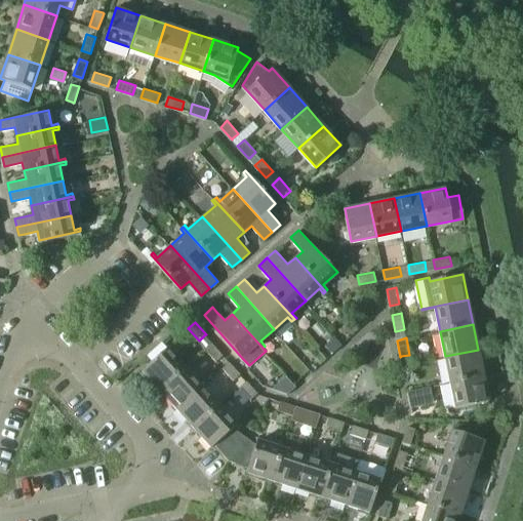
[(216,360),(224,354),(212,342),(205,348),(216,360)]
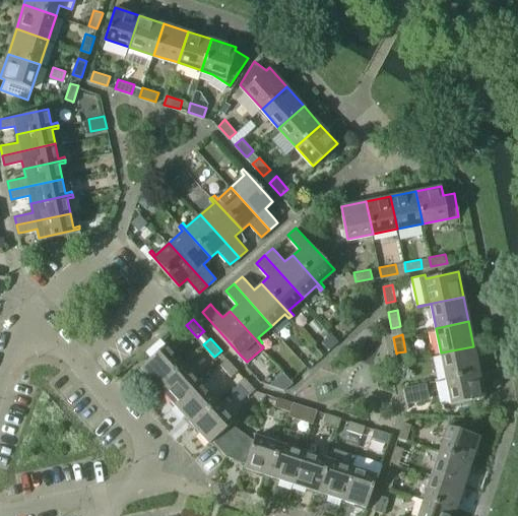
[(158,385),(183,363),(166,343),(140,366),(158,385)]
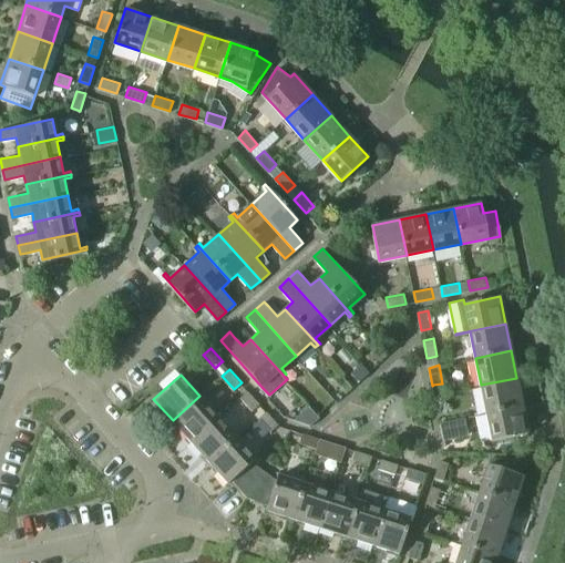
[(486,412),(522,405),(516,378),(481,385),(486,412)]
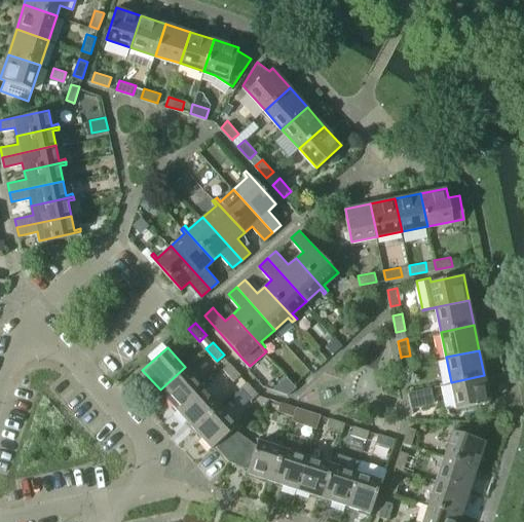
[(234,380),(240,374),(241,374),(230,362),(223,368),(234,380)]
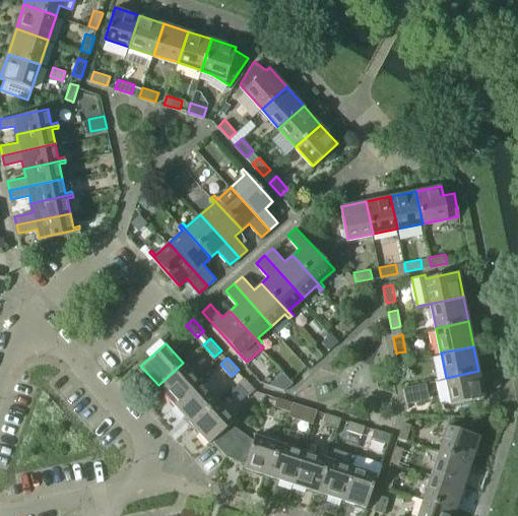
[(401,378),(402,378),(410,376),(407,360),(398,362),(401,378)]
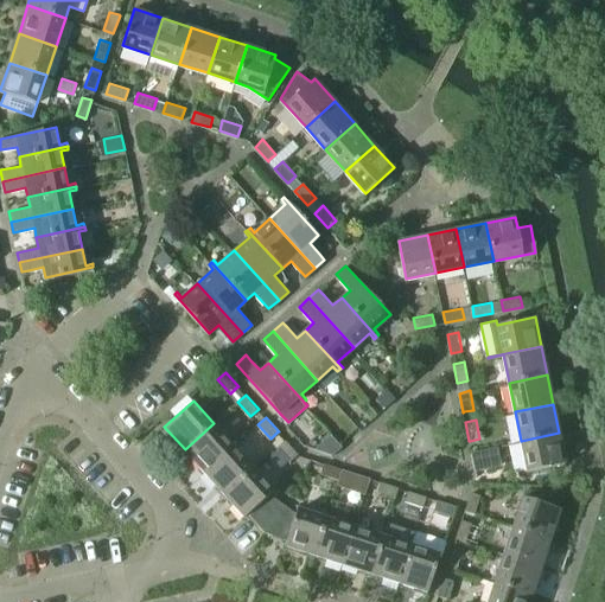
[(205,472),(234,446),(214,423),(185,449),(205,472)]
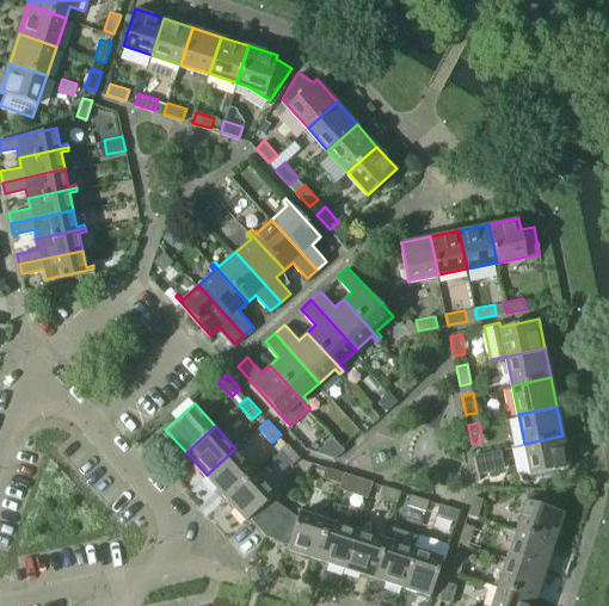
[(563,436),(524,444),(530,472),(568,465),(563,436)]
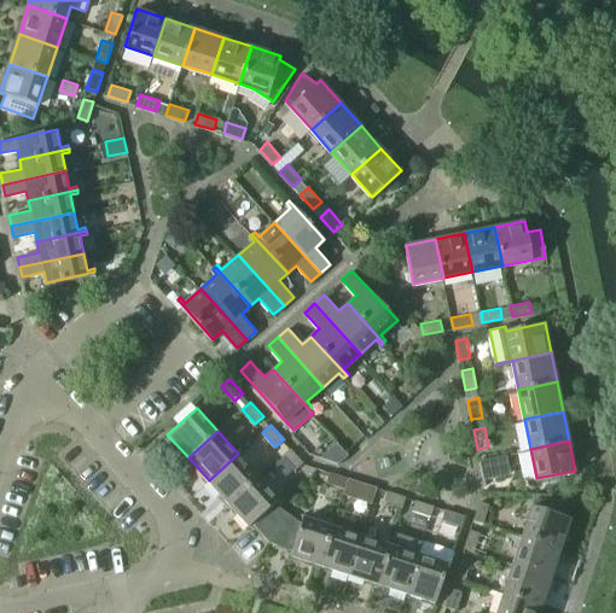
[(338,442),(321,456),(340,462),(349,454),(338,442)]
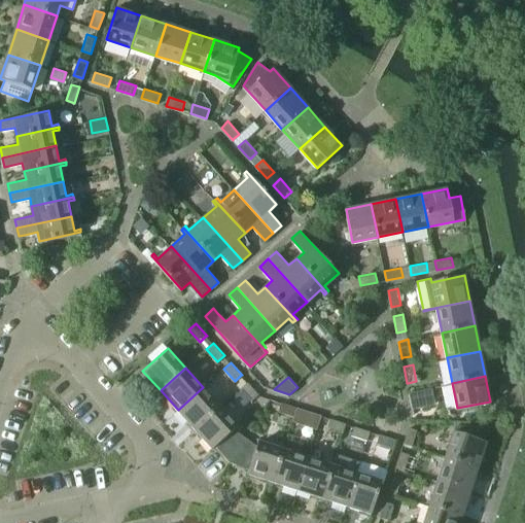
[(252,399),(258,394),(259,393),(247,381),(241,387),(252,399)]
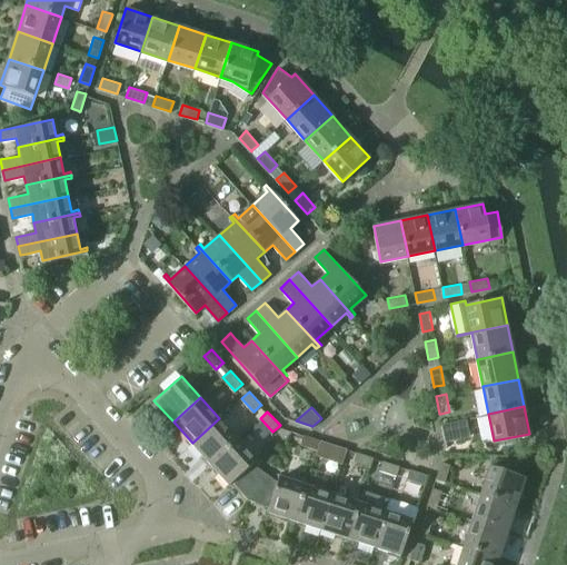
[(210,463),(238,438),(219,418),(192,443),(210,463)]
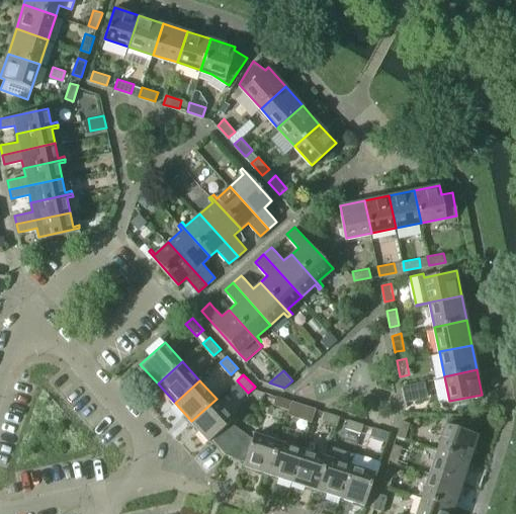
[(405,402),(406,401),(414,400),(411,382),(402,384),(405,402)]
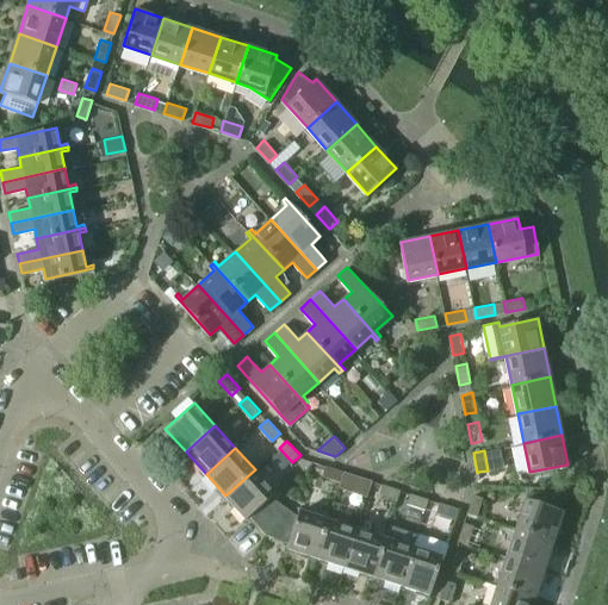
[(341,481),(343,471),(345,471),(326,465),(322,475),(341,481)]
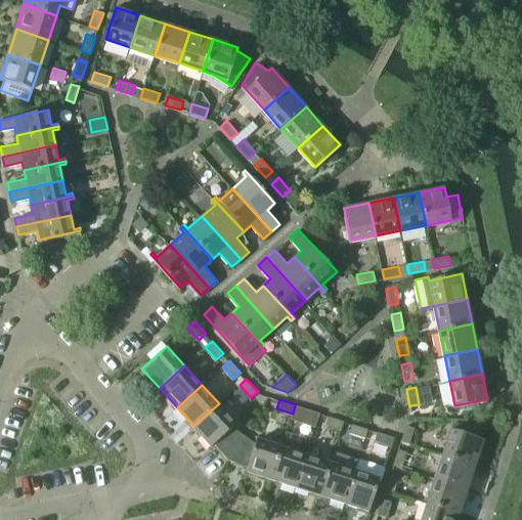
[(228,459),(244,434),(233,426),(236,423),(219,403),(193,426),(211,445),(215,442),(228,459)]
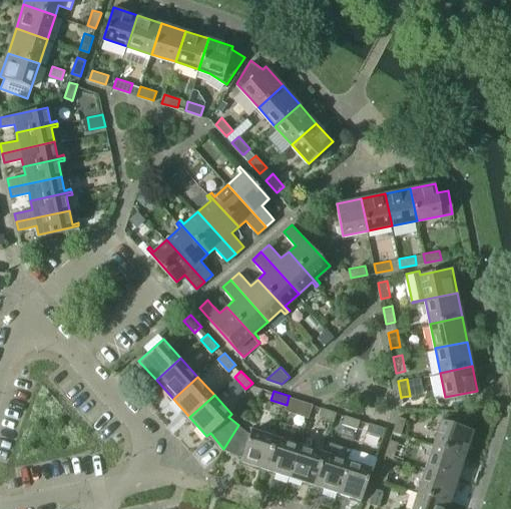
[(311,412),(313,404),(314,403),(298,398),(295,407),(311,412)]
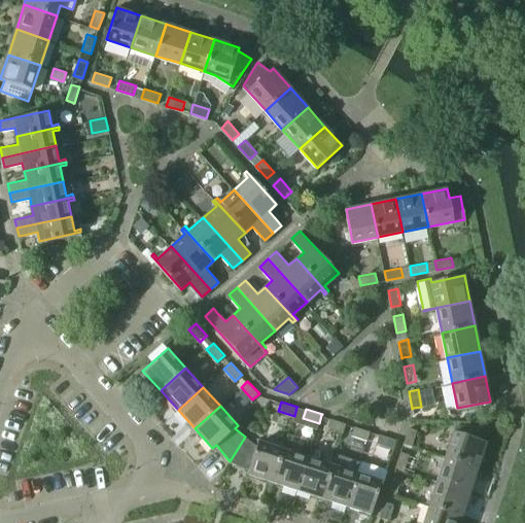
[(343,431),(346,423),(346,422),(330,417),(327,426),(343,431)]
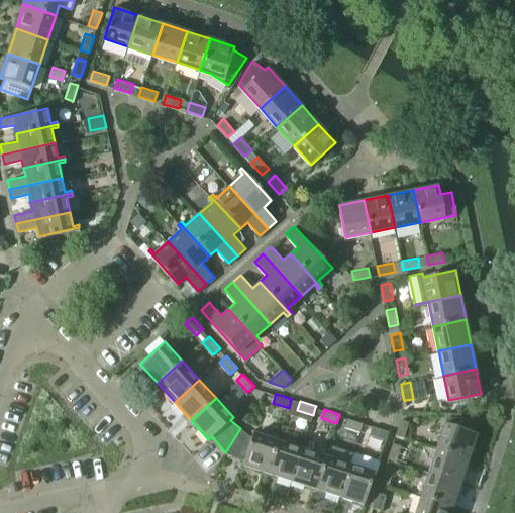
[(446,416),(444,422),(436,447),(469,457),(477,432),(473,431),(474,416),(446,416)]
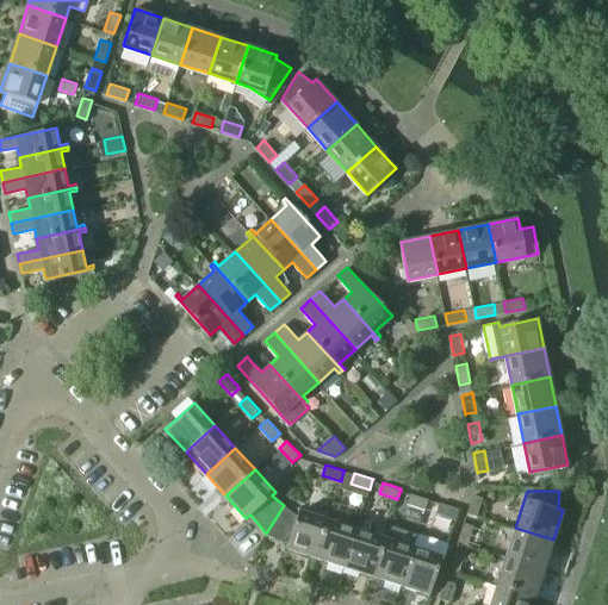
[(426,509),(429,499),(429,498),(410,492),(407,503),(426,509)]
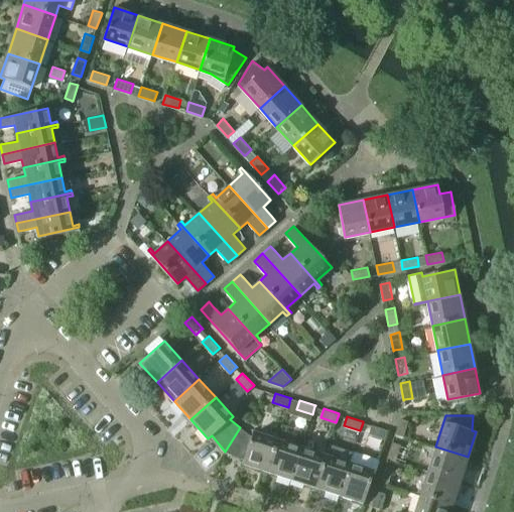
[(409,420),(400,417),(395,432),(403,435),(409,420)]
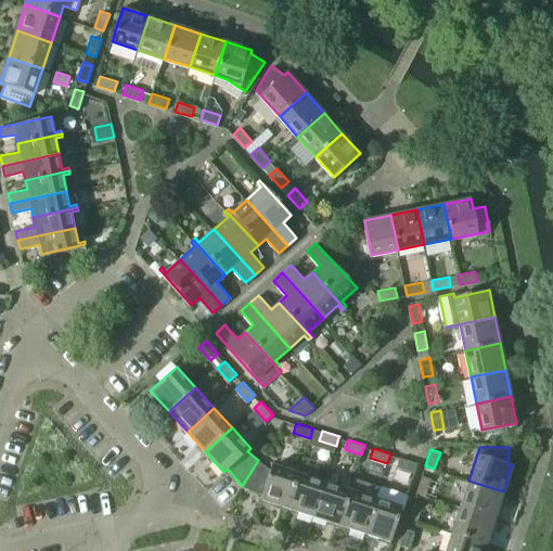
[(413,472),(416,462),(399,457),(397,466),(413,472)]
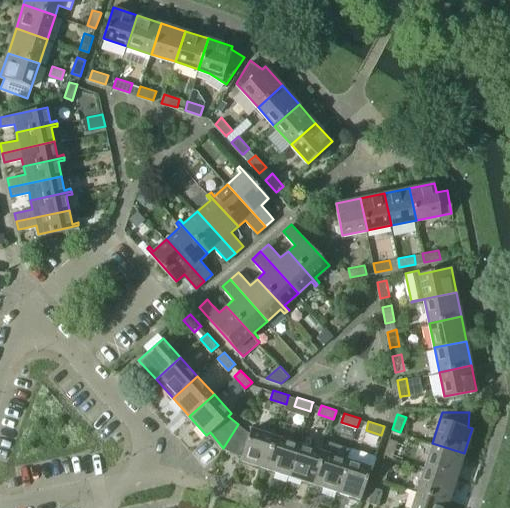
[(265,467),(275,436),(250,428),(249,432),(238,424),(223,448),(242,455),(240,459),(265,467)]
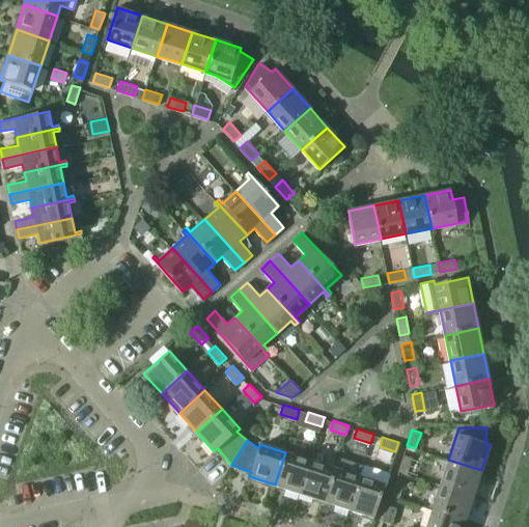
[(300,493),(310,461),(285,452),(275,484),(300,493)]
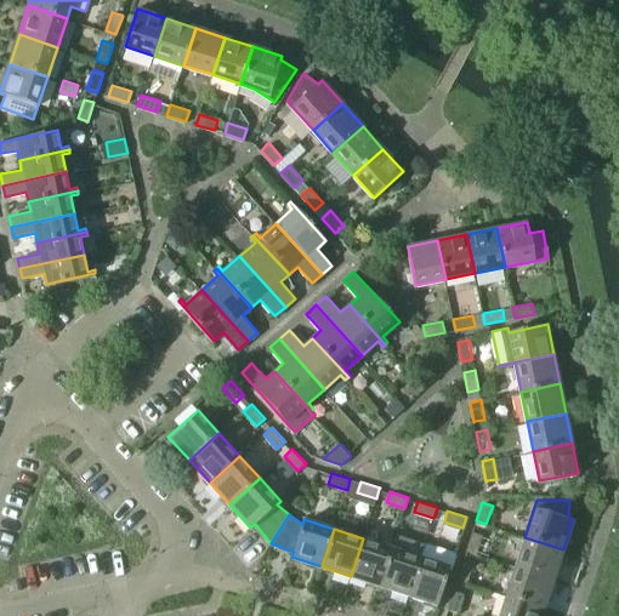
[(483,534),(473,531),(472,530),(466,549),(477,553),(483,534)]
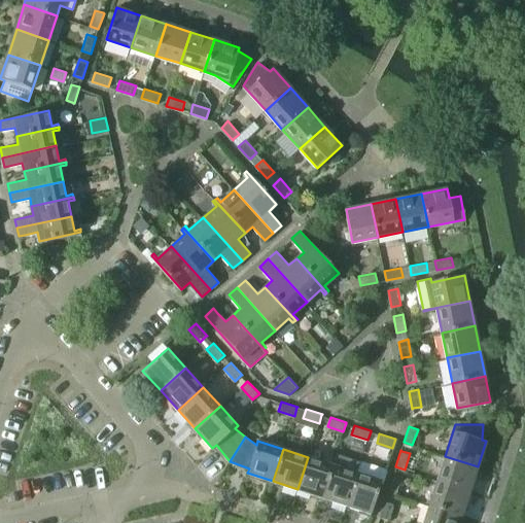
[(469,491),(478,466),(445,456),(436,480),(469,491)]
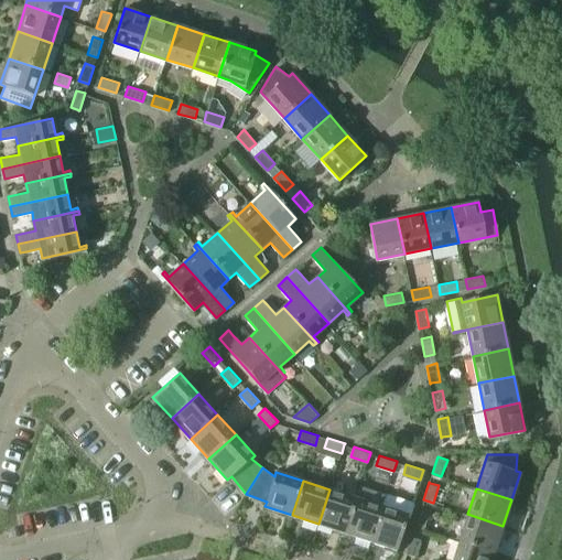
[(345,532),(356,498),(330,490),(319,524),(345,532)]
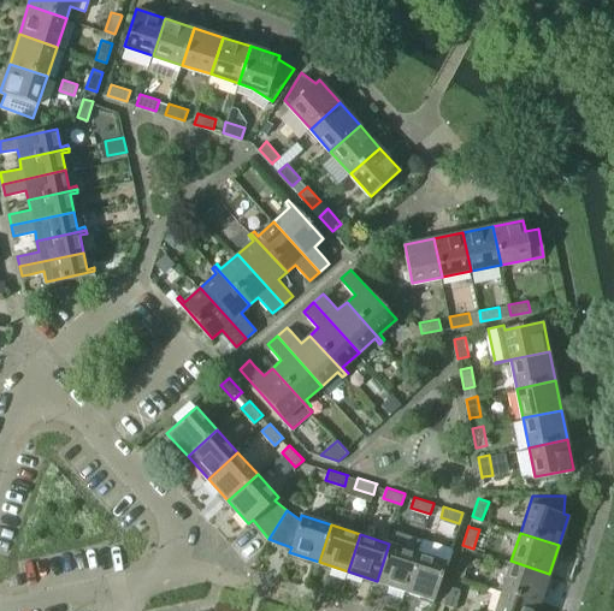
[(418,552),(406,589),(434,599),(452,547),(423,539),(418,552)]
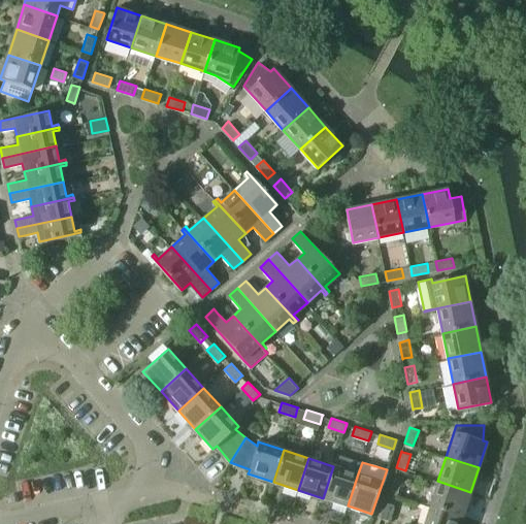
[(348,505),(358,473),(333,466),(323,498),(348,505)]
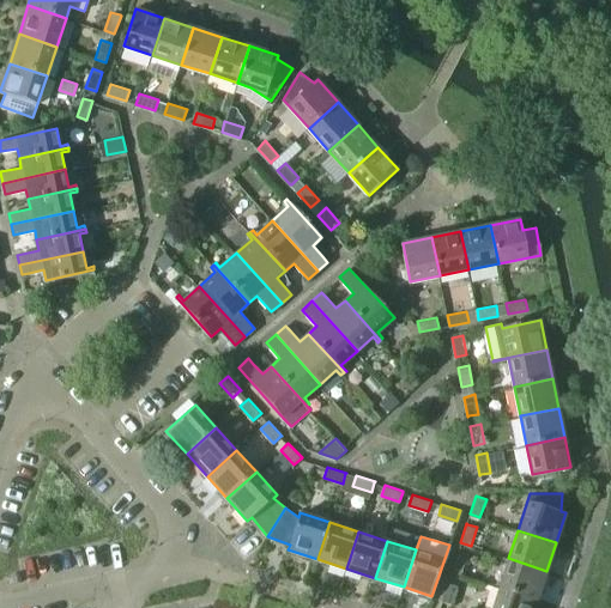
[(467,555),(458,552),(457,552),(451,571),(461,575),(467,555)]
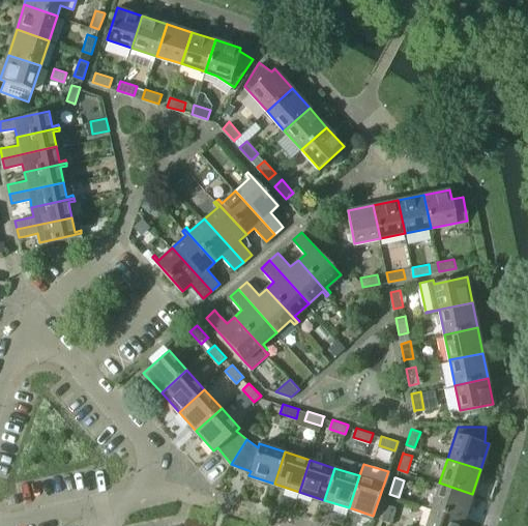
[(464,519),(472,494),(439,483),(432,507),(464,519)]
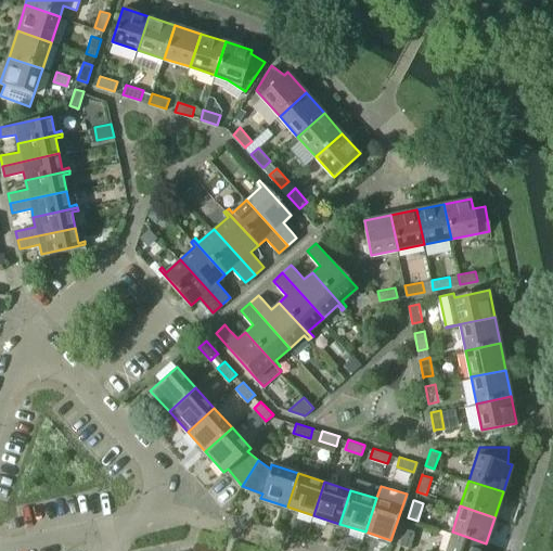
[(414,529),(406,527),(404,527),(399,543),(409,547),(414,529)]
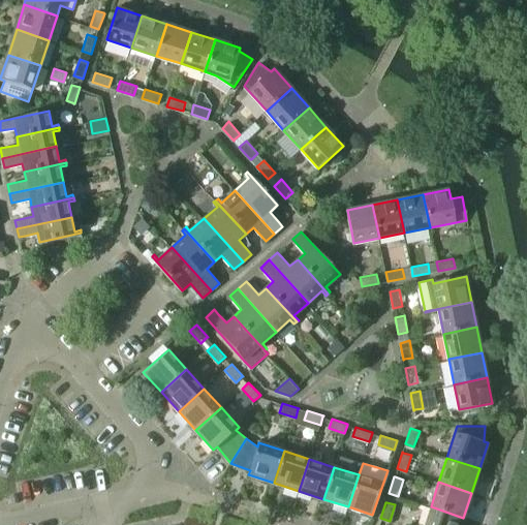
[(460,524),(463,518),(431,506),(424,524),(460,524)]
